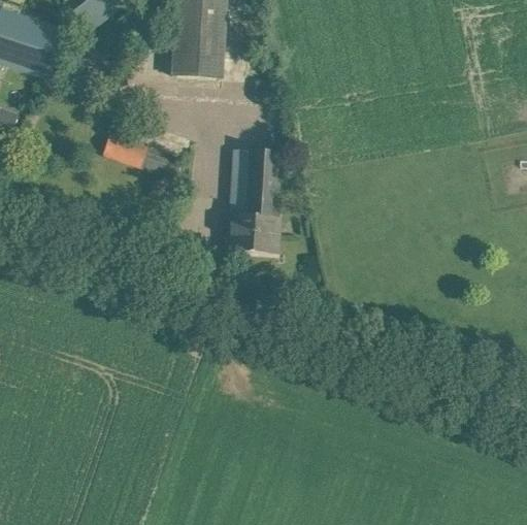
[(84,0),(77,5),(95,28),(131,0),(84,0)]
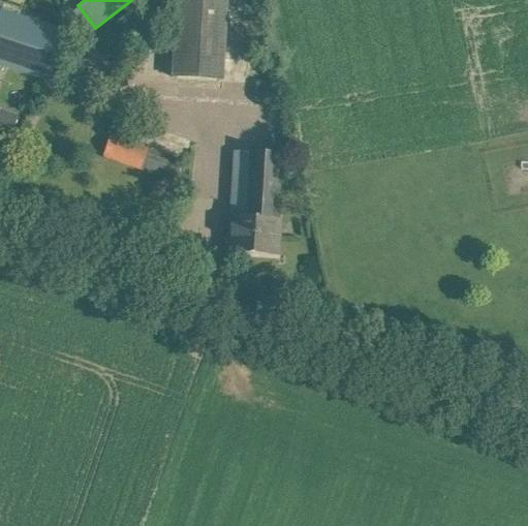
[(175,0),(171,74),(223,78),(227,0),(175,0)]
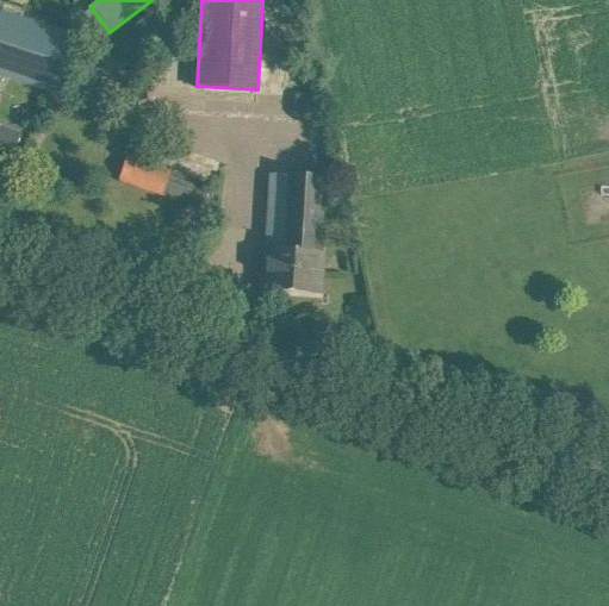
[(75,32),(1,7),(0,11),(0,70),(55,91),(75,32)]
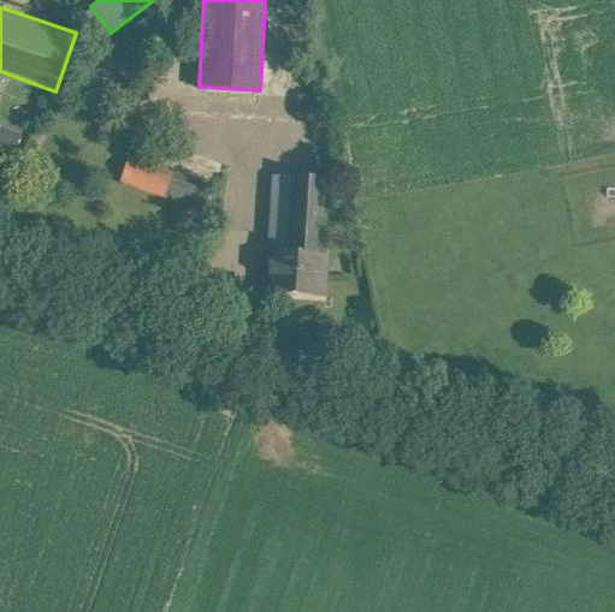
[(0,166),(7,168),(15,147),(21,131),(0,124),(0,166)]
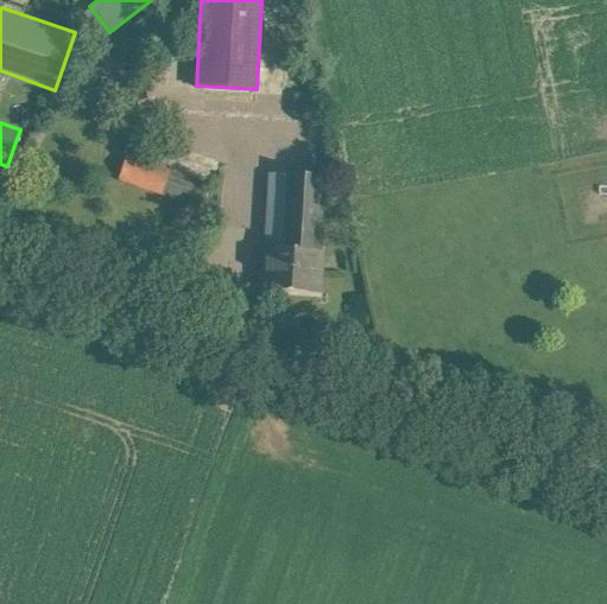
[(166,135),(137,126),(119,177),(201,205),(209,179),(157,161),(166,135)]
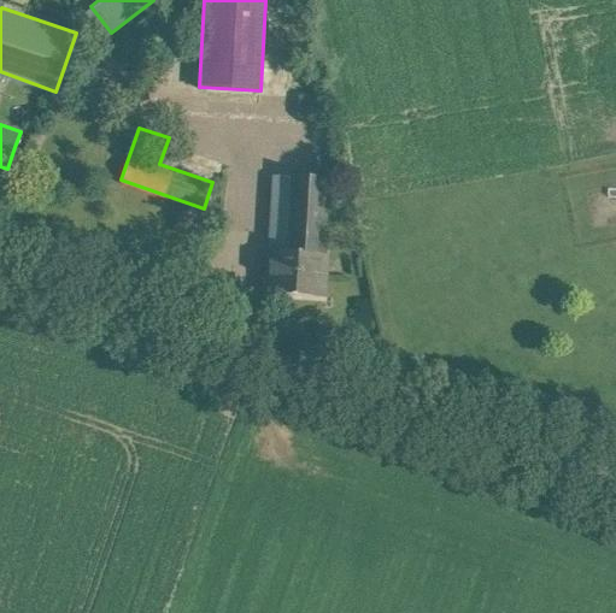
[(273,174),(267,290),(323,293),(330,177),(273,174)]
